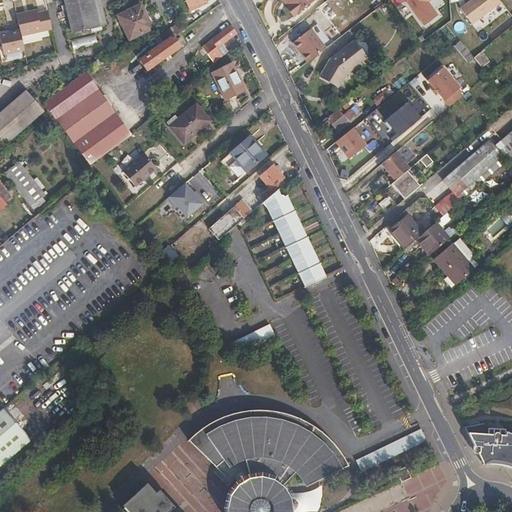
[(54,0),(56,10),(66,8),(69,20),(60,22),(62,31),(63,35),(106,24),(100,0),(54,0)]
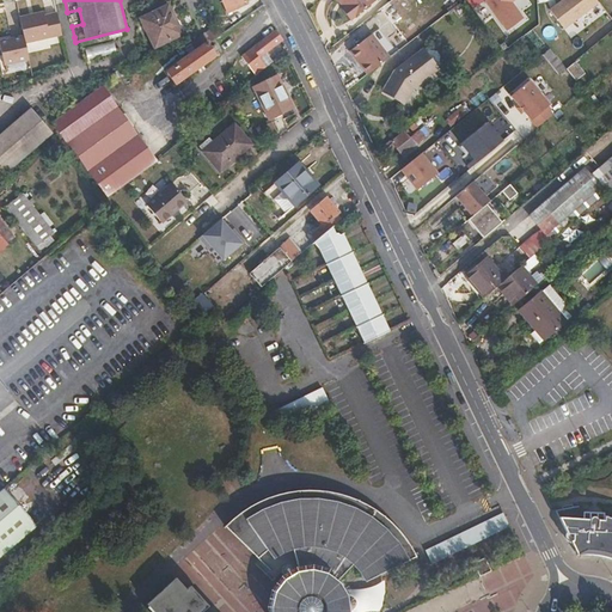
[(249,4),(246,0),(221,0),(227,13),(249,4)]
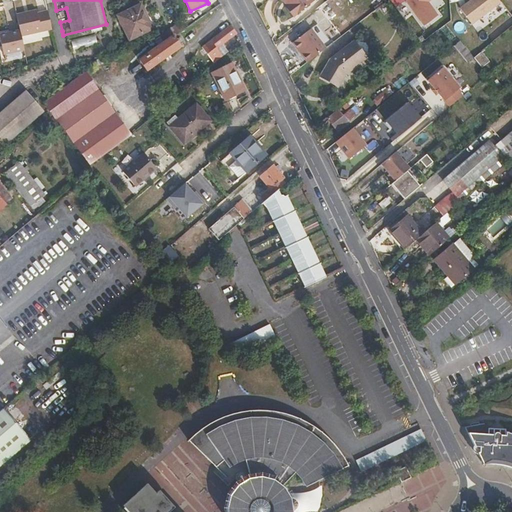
[(281,0),(283,2),(284,1),(287,6),(286,7),(294,17),(315,0),(281,0)]
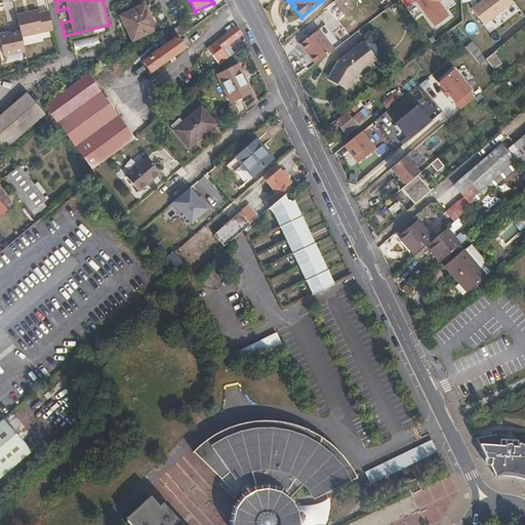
[(413,0),(413,1),(433,27),(450,13),(441,1),(442,0),(413,0)]
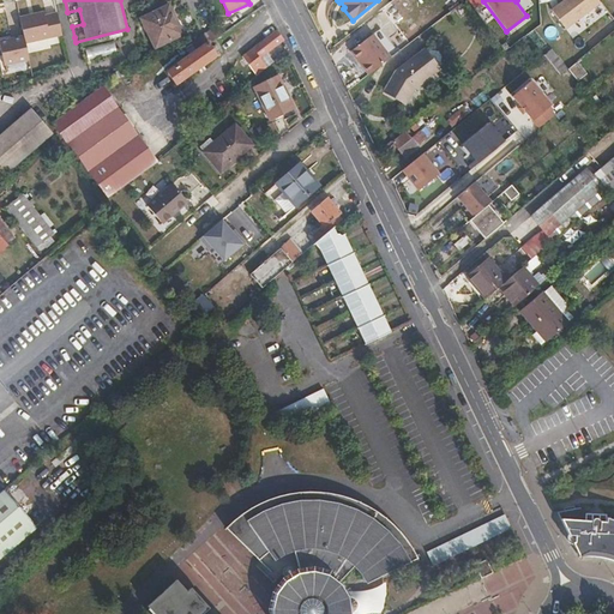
[(565,29),(601,6),(597,0),(560,0),(549,7),(565,29)]
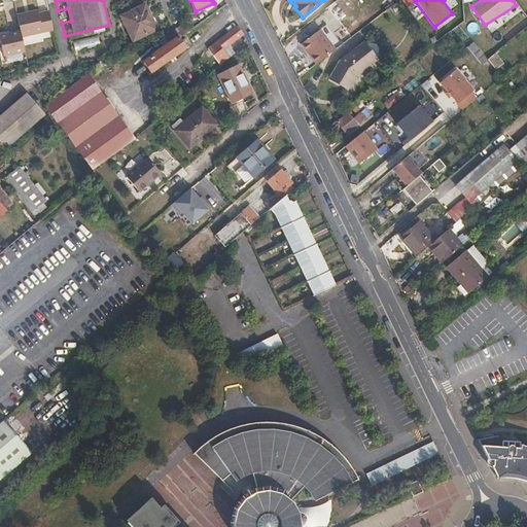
[(145,4),(121,15),(134,41),(159,29),(149,11),(145,4)]
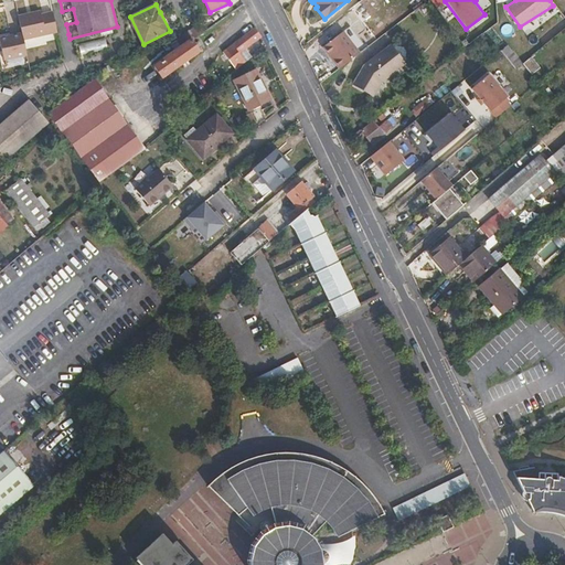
[(41,11),(19,16),(22,33),(24,40),(57,32),(53,12),(42,14),(41,11)]
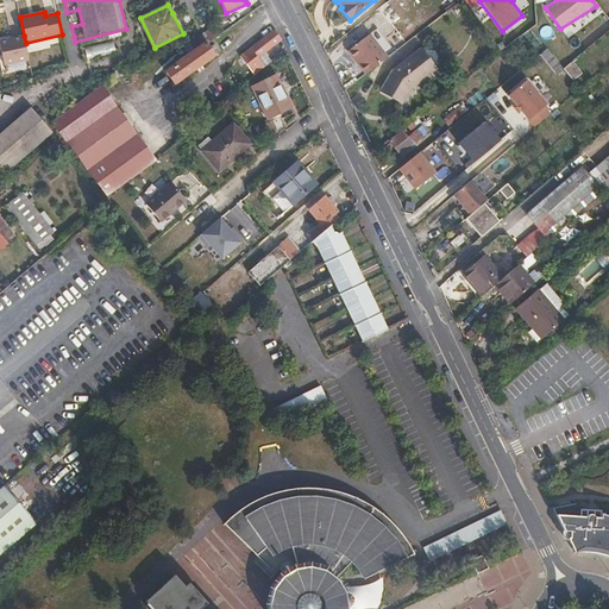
[(202,35),(207,43),(220,33),(215,25),(209,30),(202,35)]
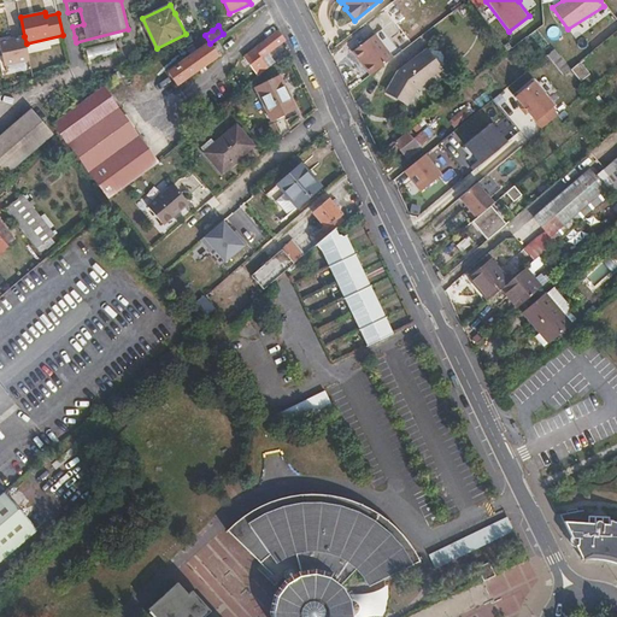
[(385,28),(375,35),(383,45),(392,37),(385,28)]
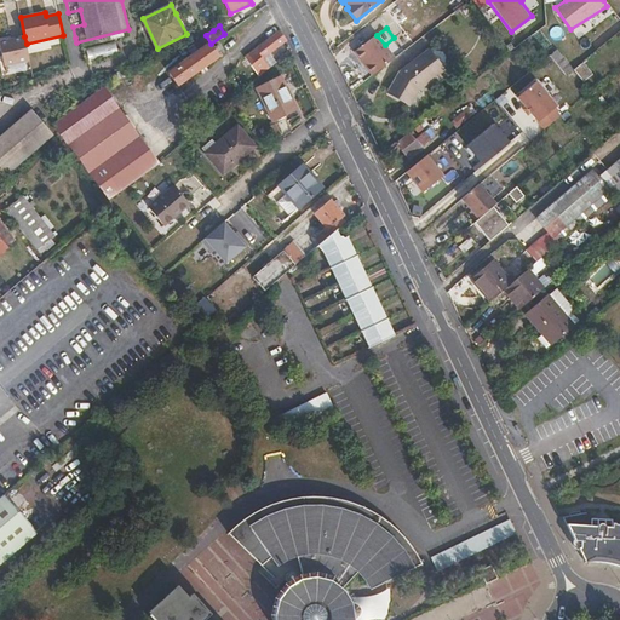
[(263,59),(286,40),(279,30),(245,57),(259,78),(270,69),(263,59)]
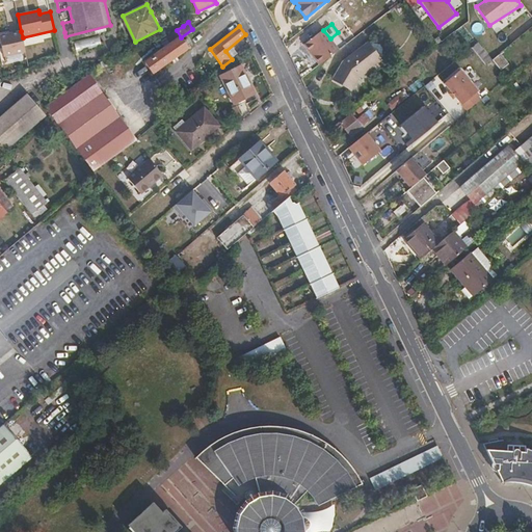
[(171,45),(181,37),(177,30),(165,37),(166,37),(171,45)]
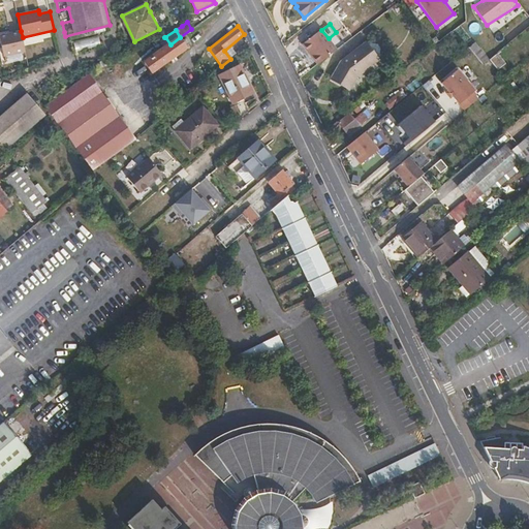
[(302,44),(317,65),(345,43),(336,32),(329,38),(321,30),(302,44)]
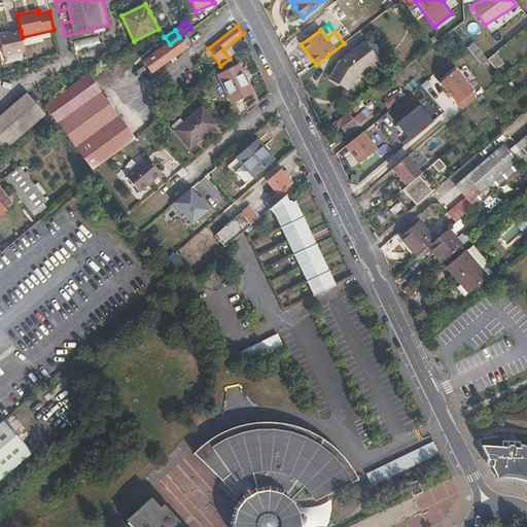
[(0,39),(3,57),(26,51),(23,37),(21,31),(0,35),(0,39)]
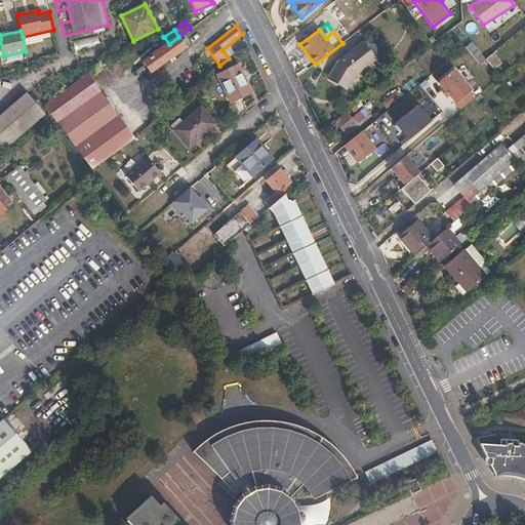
[(163,48),(143,63),(150,73),(187,47),(178,37),(169,44),(163,48)]
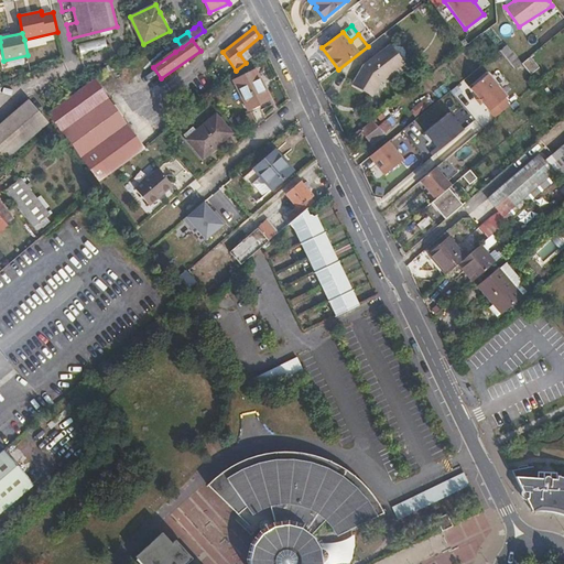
[(182,47),(176,40),(171,44),(175,52),(182,47)]
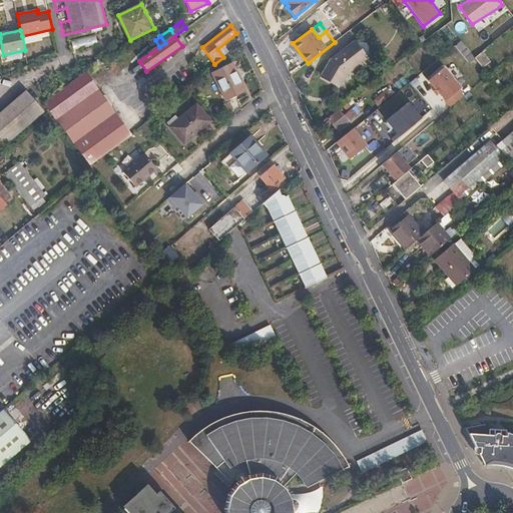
[(356,41),(353,43),(365,58),(367,56),(356,41)]
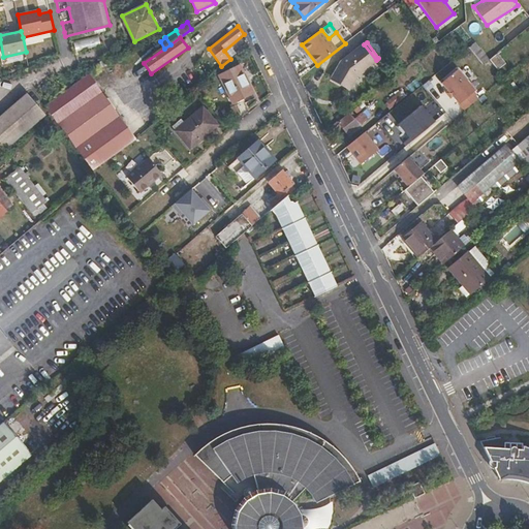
[(474,42),(469,48),(484,65),(489,60),(474,42)]
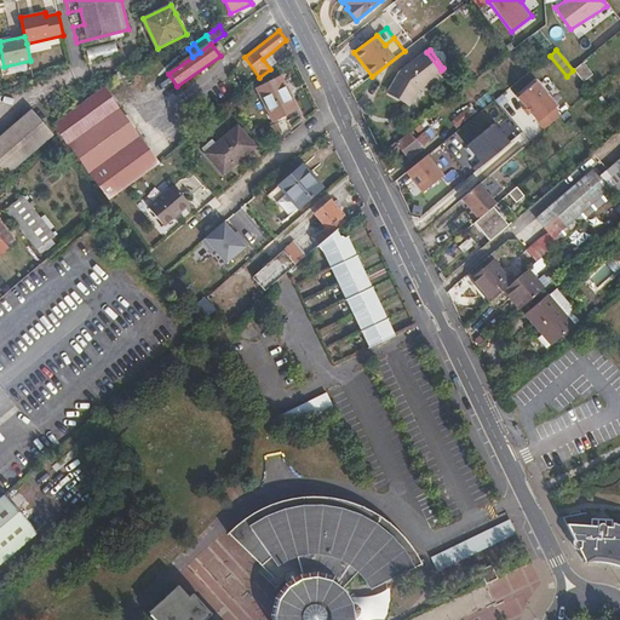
[(400,73),(389,90),(411,103),(423,84),(441,70),(426,52),(400,73)]
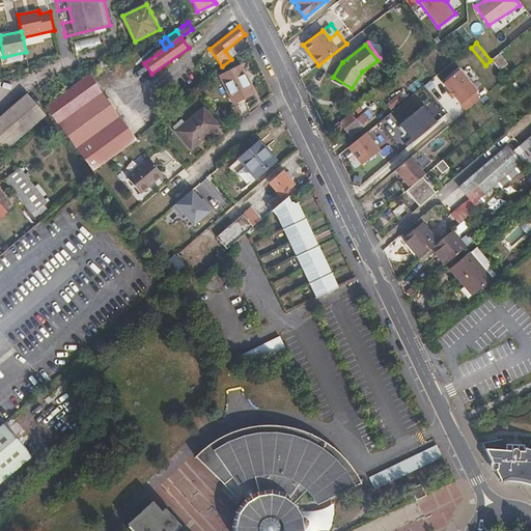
[(467,51),(481,68),(485,65),(471,48),(467,51)]
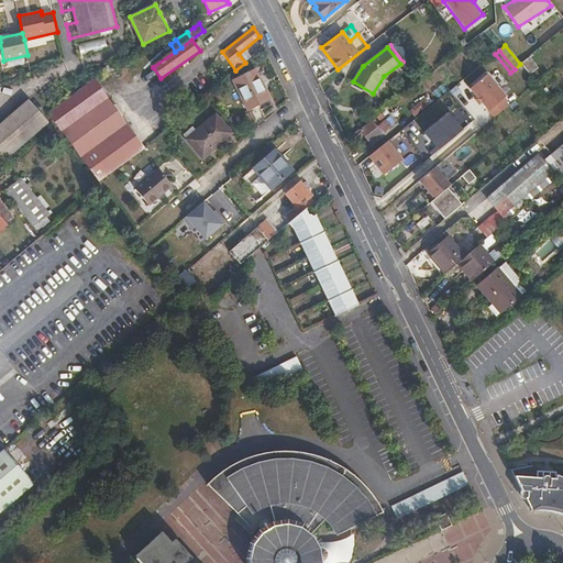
[(530,56),(521,62),(529,74),(538,68),(530,56)]
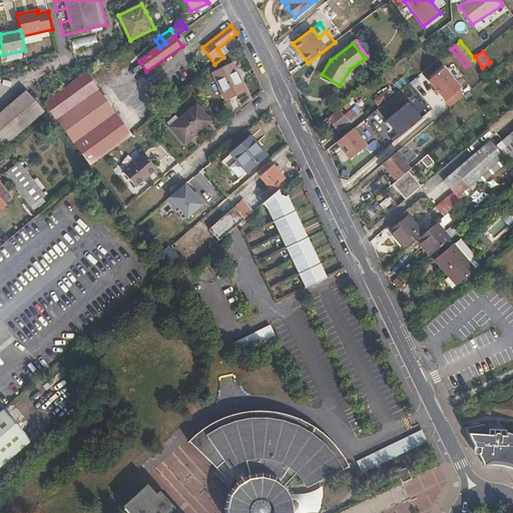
[(232,63),(212,73),(226,100),(246,90),(232,63)]
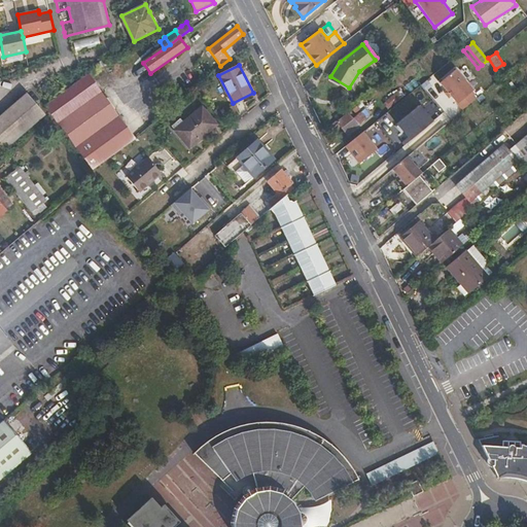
[(454,68),(437,83),(461,110),(479,96),(454,68)]
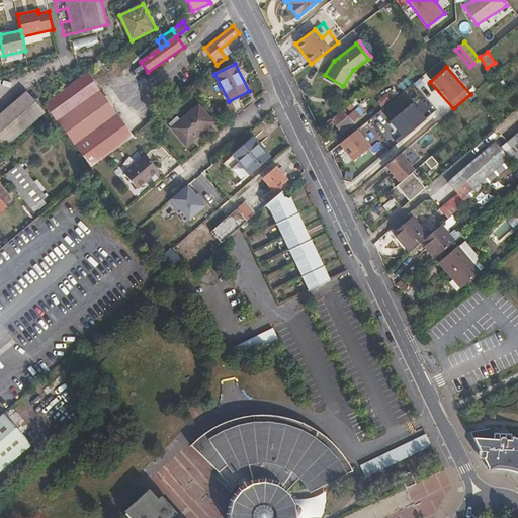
[(134,137),(87,73),(45,103),(54,114),(58,120),(92,167),(134,137)]
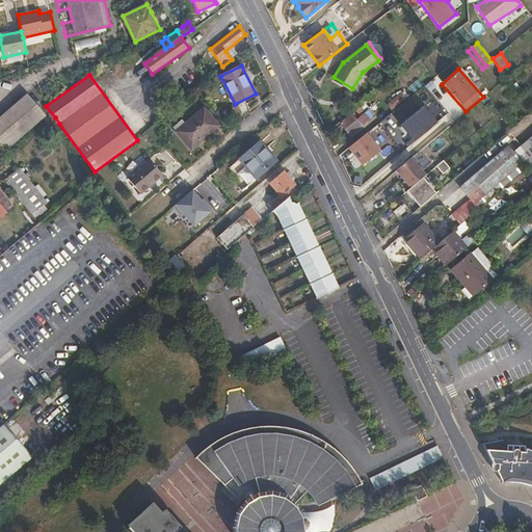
[(352,88),(334,77),(331,80),(351,91),(352,88)]
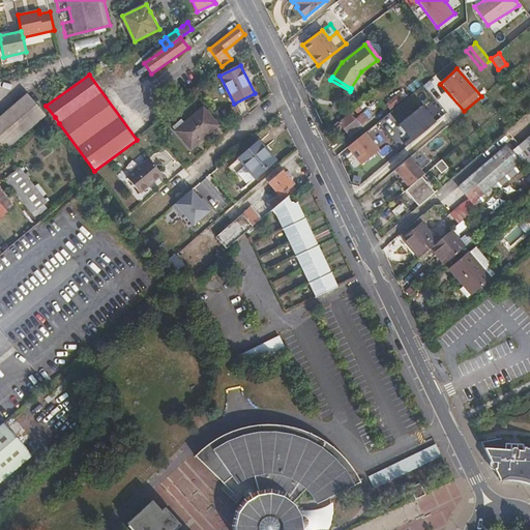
[(27,93),(0,116),(0,155),(47,116),(27,93)]
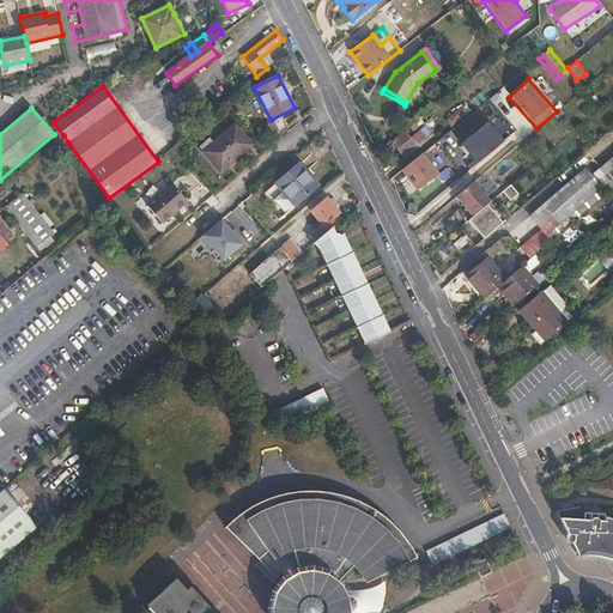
[(475,114),(453,132),(466,149),(477,139),(474,137),(485,127),(475,114)]
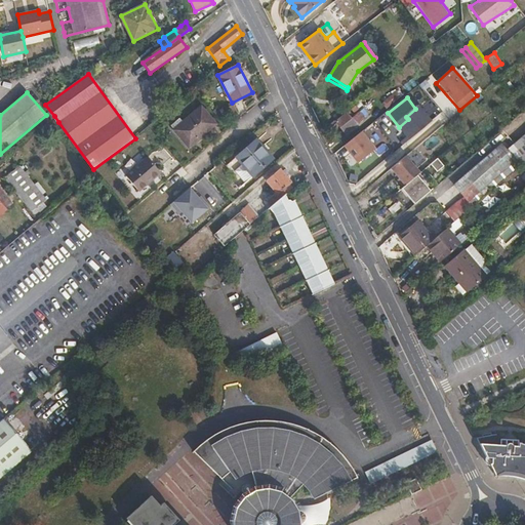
[(179,119),(170,126),(189,148),(215,124),(201,107),(183,122),(179,119)]
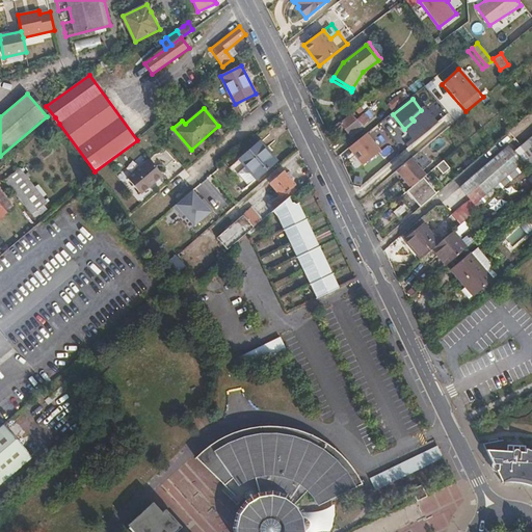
[(351,114),(340,123),(350,136),(370,121),(365,113),(356,120),(351,114)]
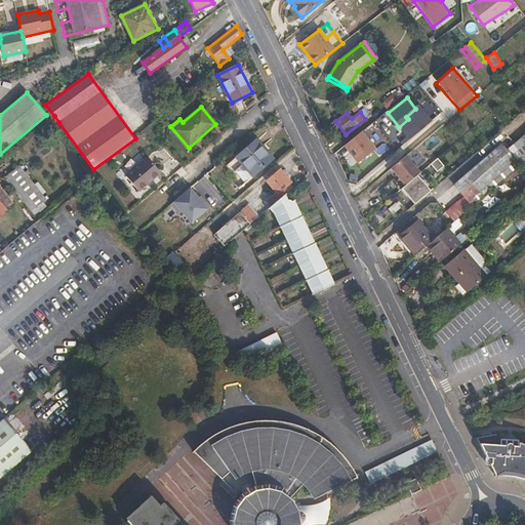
[(362,130),(342,144),(356,163),(375,149),(362,130)]
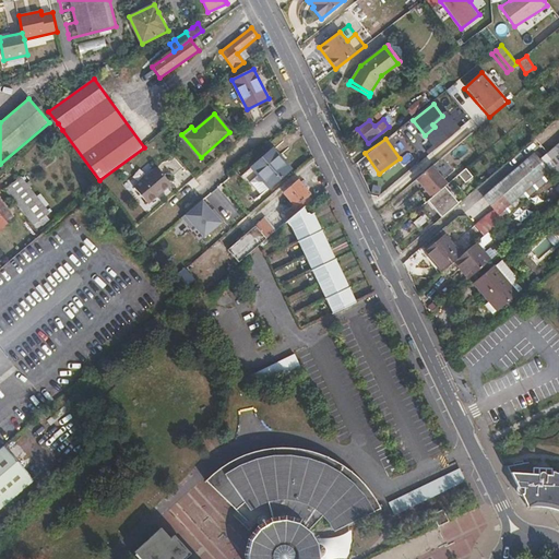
[(554,176),(558,171),(558,142),(539,159),(549,171),(498,215),(502,221),(554,176)]
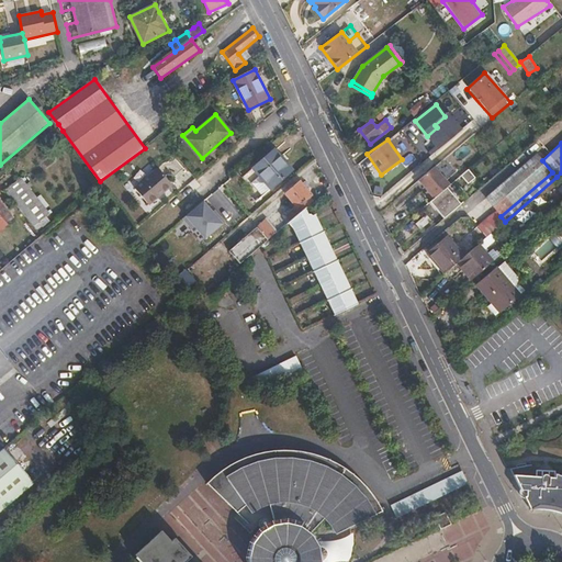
[(274,148),(244,176),(261,197),(293,170),(274,148)]
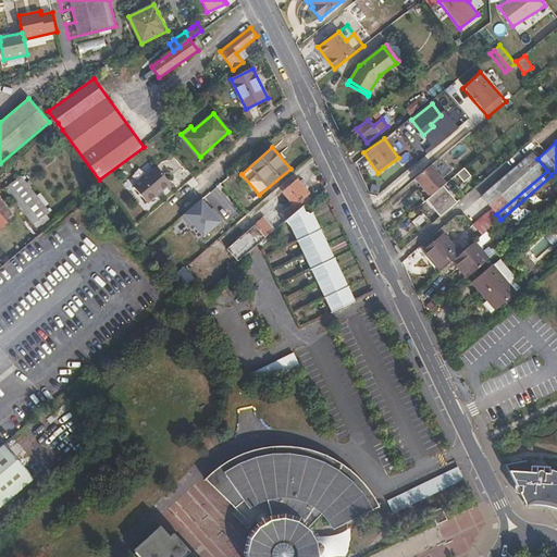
[(486,232),(500,220),(496,214),(547,171),(537,159),(532,152),(482,196),(493,210),(485,214),(473,224),(483,235),(486,232)]
